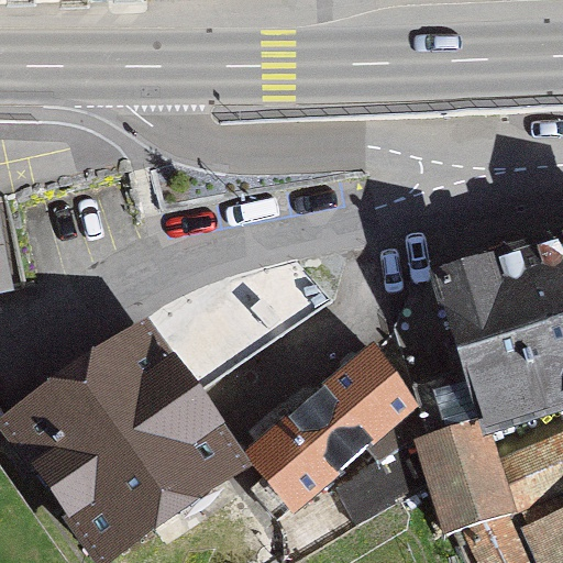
[(0,293),(10,291),(0,243),(0,293)]
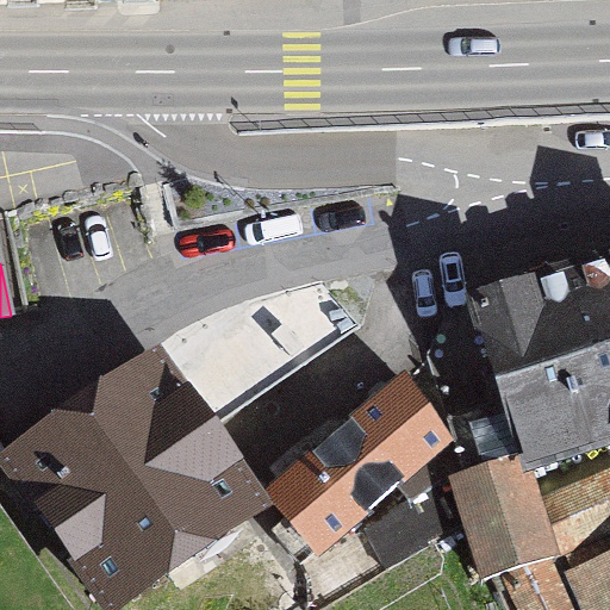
[(475,311),(503,403),(526,470),(609,442),(609,265),(474,306),(475,311)]
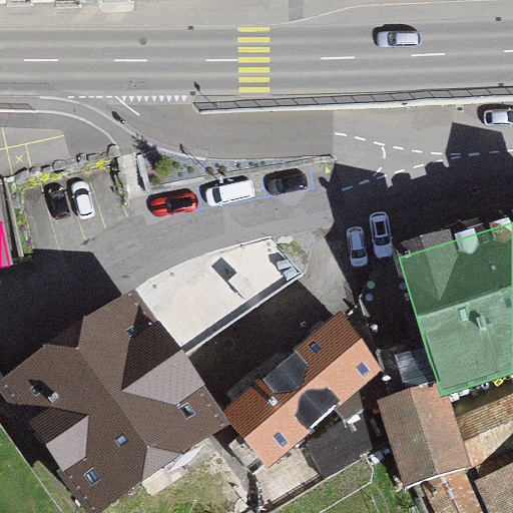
[(172,364),(303,275),(270,238),(204,257),(135,311),(131,306),(7,391),(92,512),(93,512),(217,428),(172,364)]
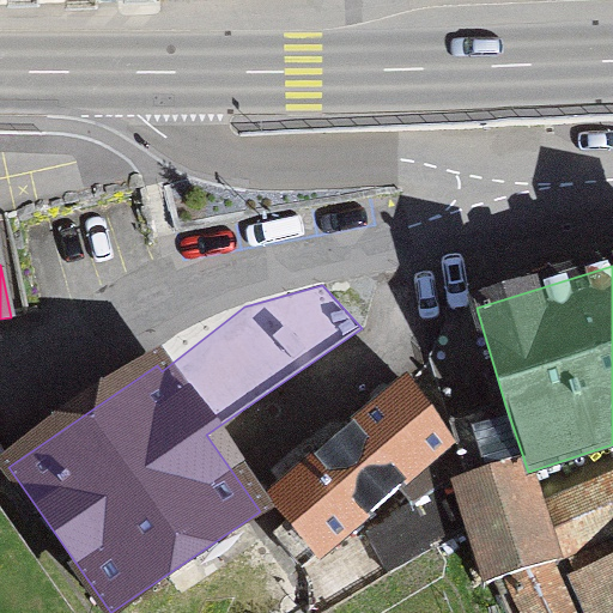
[(539,509),(528,472),(505,405),(478,313),(447,322),(429,357),(465,474),(468,485),(456,489),(486,584),(505,576),(510,587),(556,568),(539,509)]
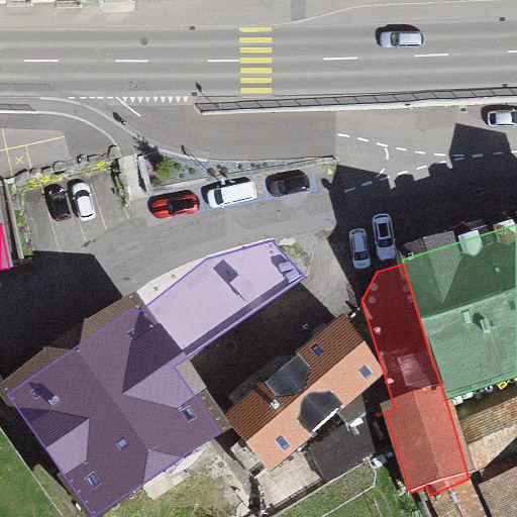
[(229,421),(243,439),(231,449),(254,478),(378,375),(343,324),(229,421)]
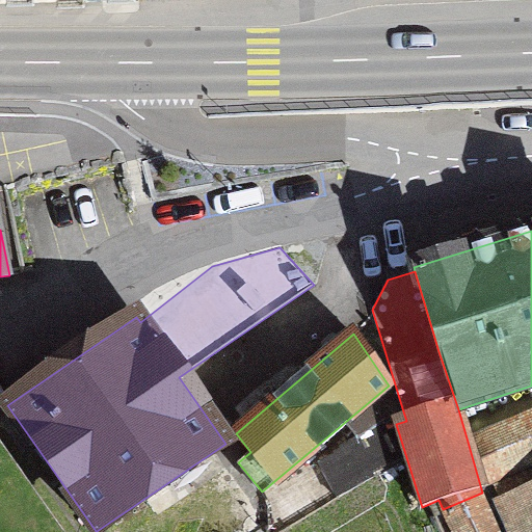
[(531,414),(468,442),(482,493),(491,487),(499,502),(531,486),(531,414)]
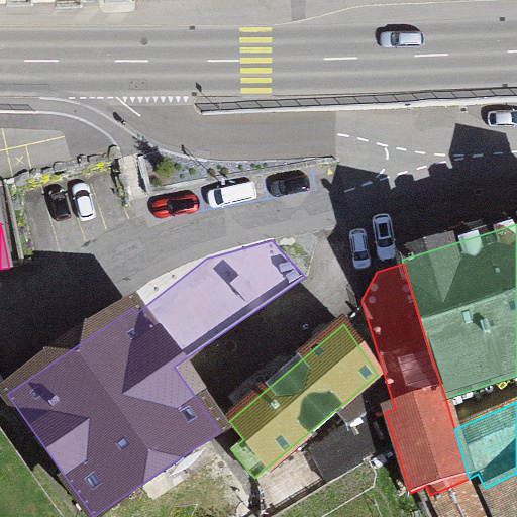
[(516,516),(516,473),(485,488),(498,516),(497,516),(516,516)]
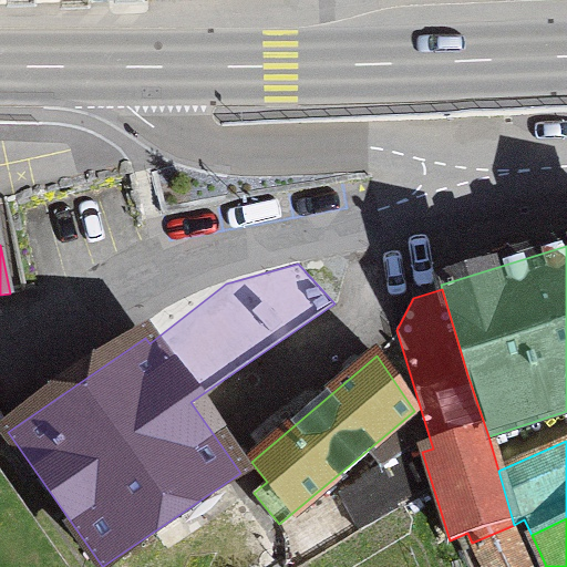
[(482,566),(538,566),(546,566),(532,535),(524,519),(514,525),(472,543),(482,566)]
